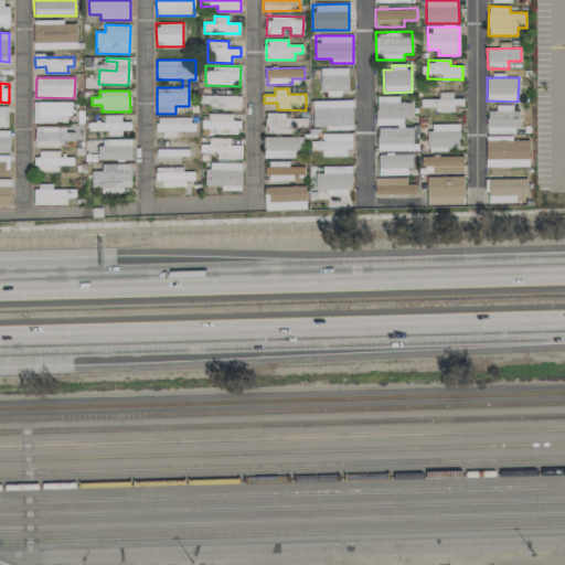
[(422,107),(440,107),(440,113),(454,113),(454,107),(464,106),(464,98),(452,99),(452,93),(422,94),(422,107)]
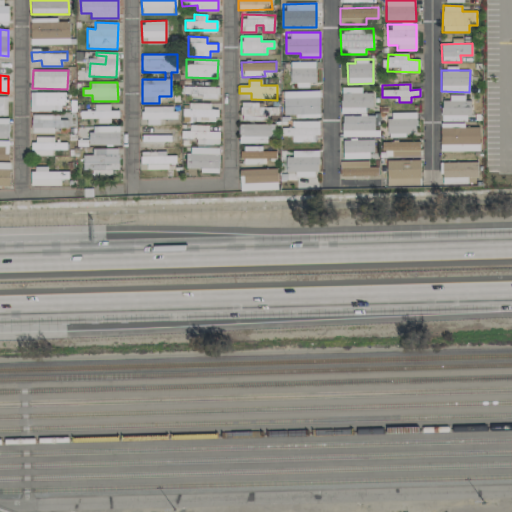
[(218,98),(218,87),(183,86),(183,97),(218,98)]
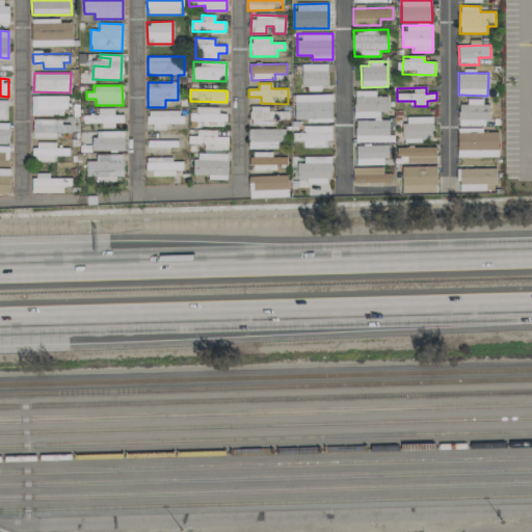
[(355,118),(355,142),(394,141),(394,118),(379,118),(379,111),(388,111),(388,97),(376,97),(376,91),(354,91),(354,118),(355,118)]
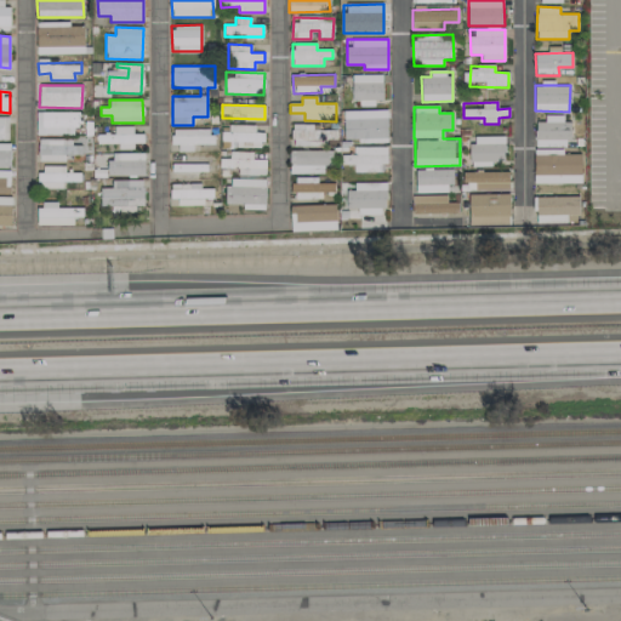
[(343,110),(345,142),(388,141),(387,110),(343,110)]
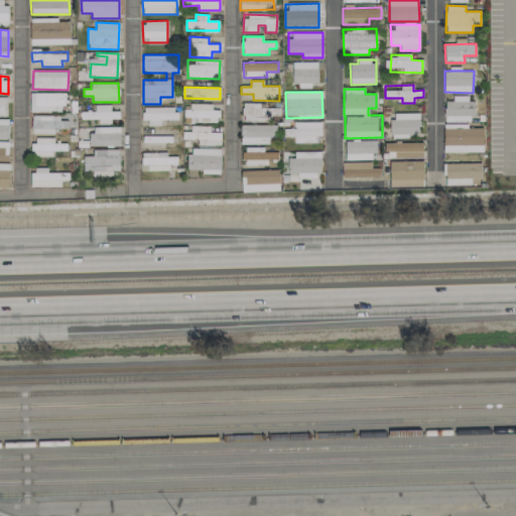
[(30,111),(63,112),(65,94),(31,93),(30,111)]
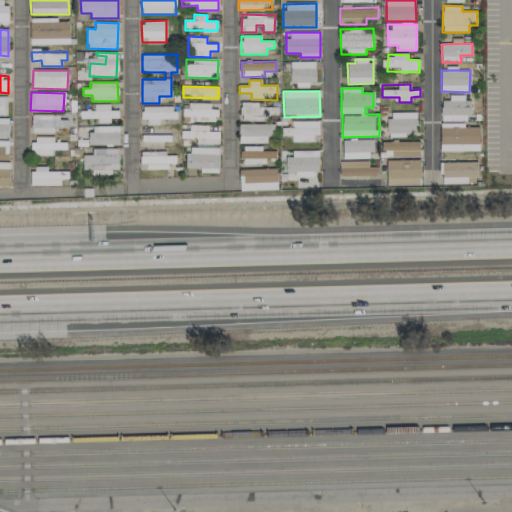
[(442,121),(470,122),(470,98),(442,97),(442,121)]
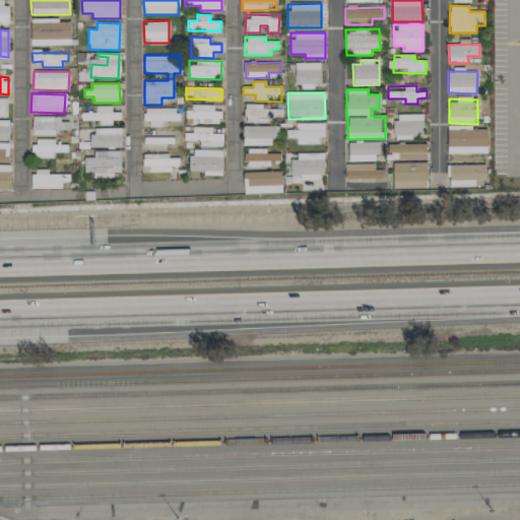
[(263,105),(245,104),(245,117),(282,118),(282,109),(263,108),(263,105)]
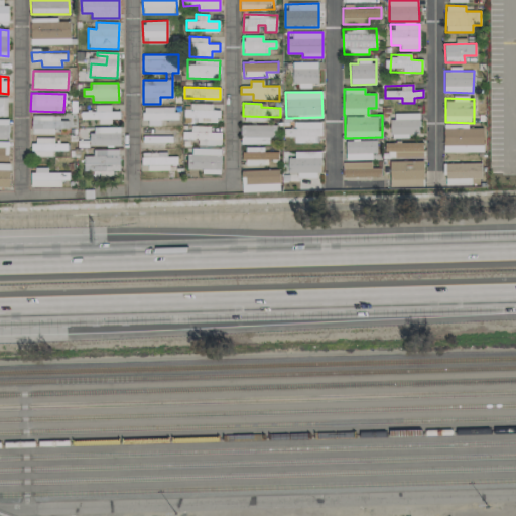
[(111,105),(95,105),(95,112),(87,112),(87,119),(98,119),(99,124),(111,124),(111,119),(119,119),(119,112),(111,112),(111,105)]
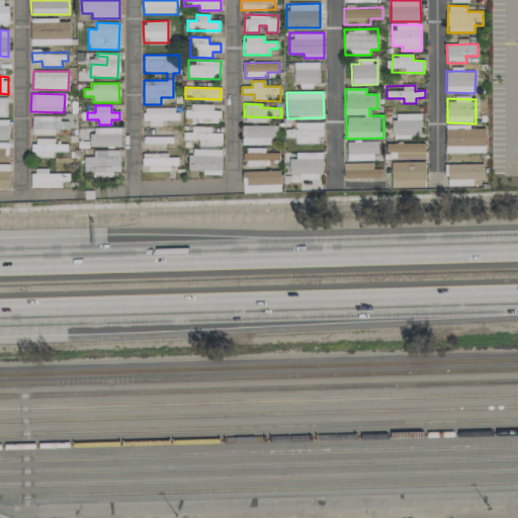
[(212,105),(184,106),(185,122),(220,121),(219,110),(212,110),(212,105)]
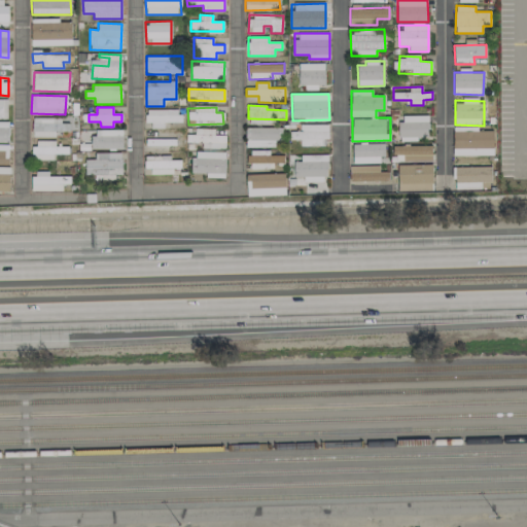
[(180,109),(147,110),(148,129),(165,129),(164,123),(180,123),(180,109)]
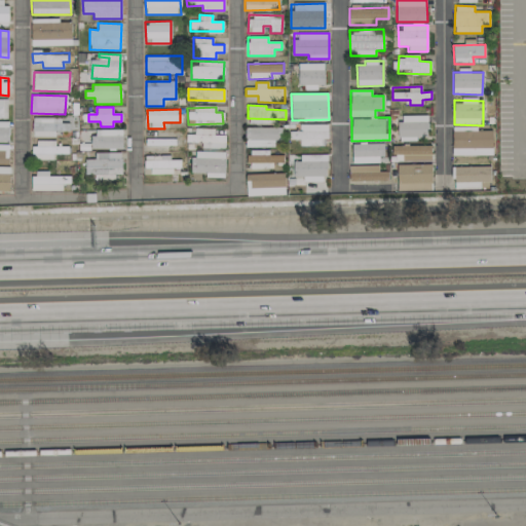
[(427,116),(399,116),(400,138),(427,137),(427,116)]
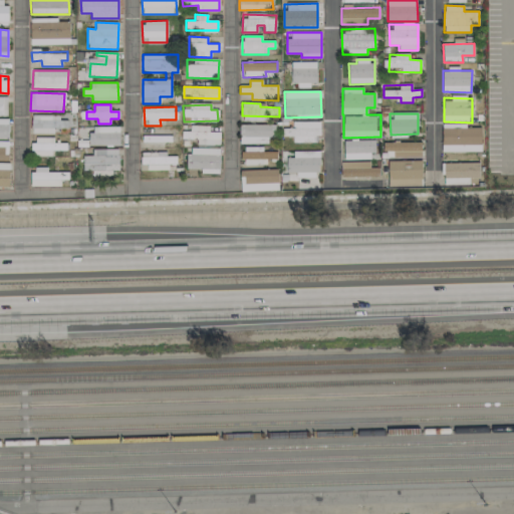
[(54,134),(55,127),(67,129),(67,120),(59,120),(59,115),(32,114),(32,133),(54,134)]
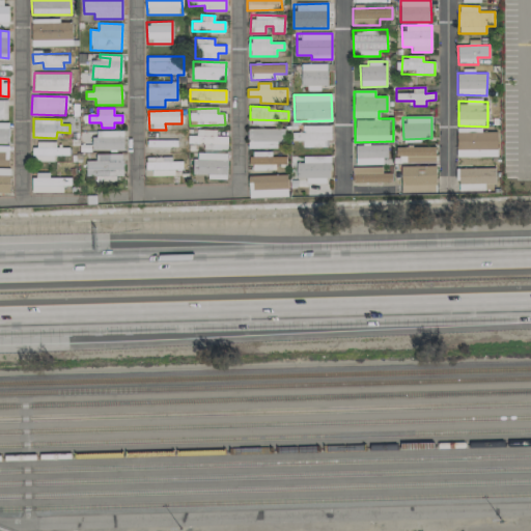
[(0,142),(8,143),(8,122),(0,122),(0,142)]
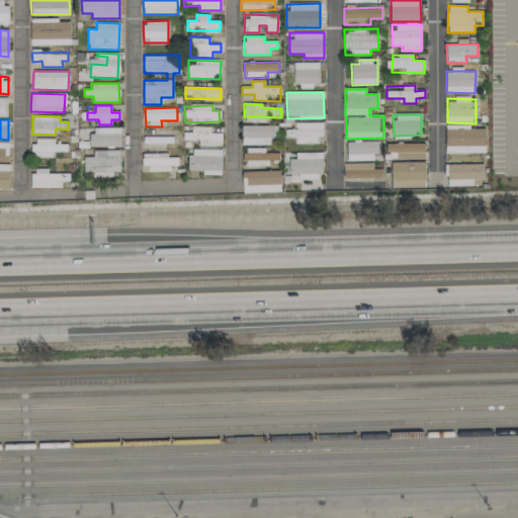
[(294,144),(321,144),(322,123),(294,122),(294,130),(285,130),(285,138),(295,138),(294,144)]
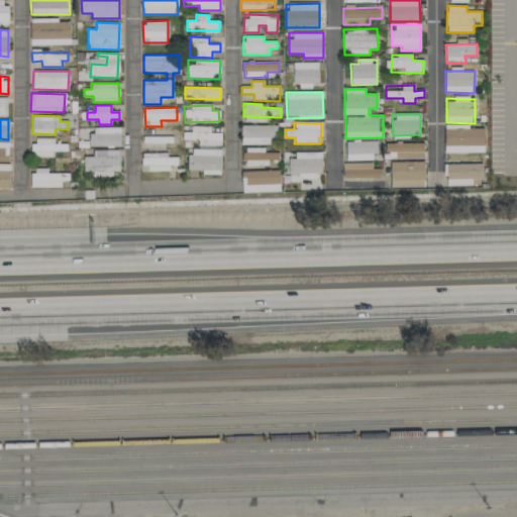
[(210,126),(192,125),(191,132),(184,132),(183,139),(199,139),(199,145),(221,146),(221,133),(210,132),(210,126)]
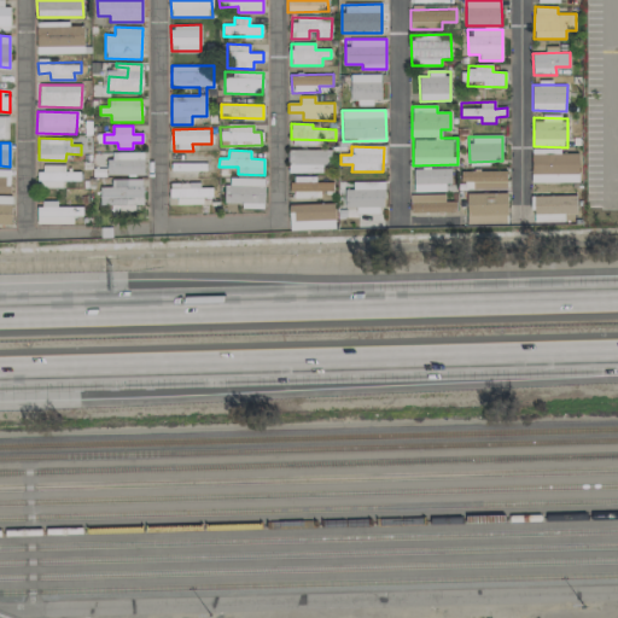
[(331,165),(331,150),(289,150),(289,173),(322,173),(322,164),(331,165)]
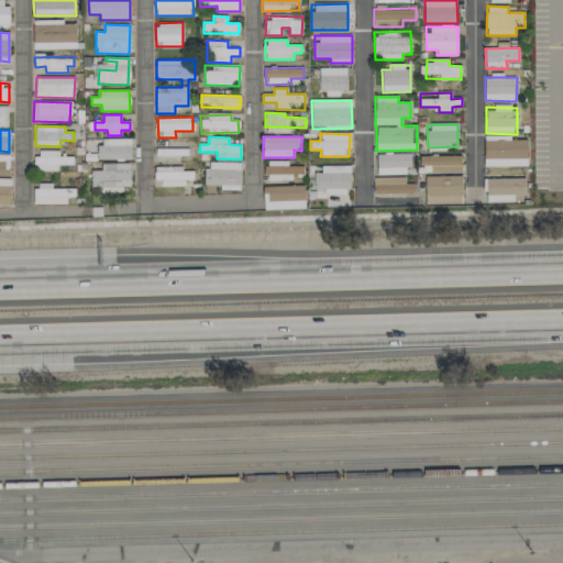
[(485,167),(528,166),(528,136),(484,138),(485,167)]
